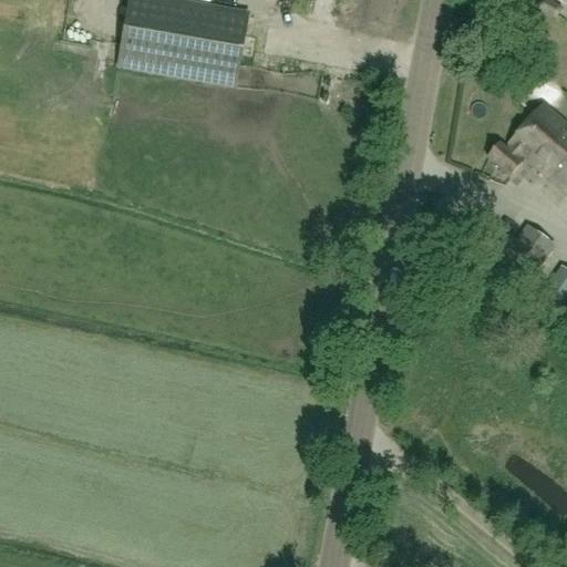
[(236,89),(248,13),(168,0),(131,0),(119,69),(236,89)]
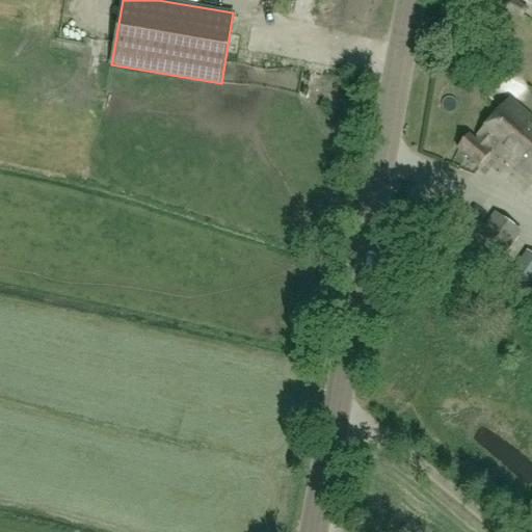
[(521,20),(528,9),(514,0),(509,0),(504,8),(521,20)]
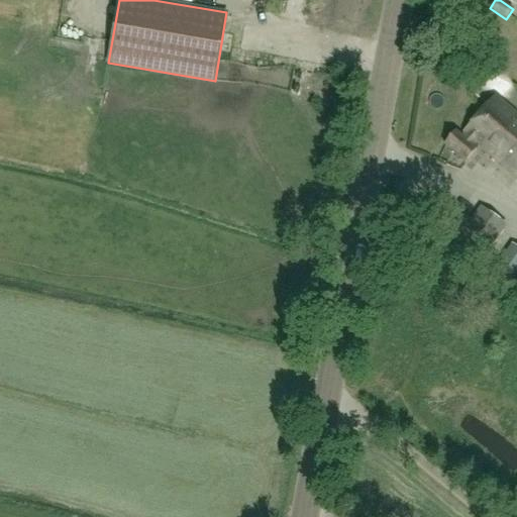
[(454,132),(444,144),(460,159),(474,143),(516,180),(516,116),(494,97),(462,132),(464,133),(461,137),(454,132)]
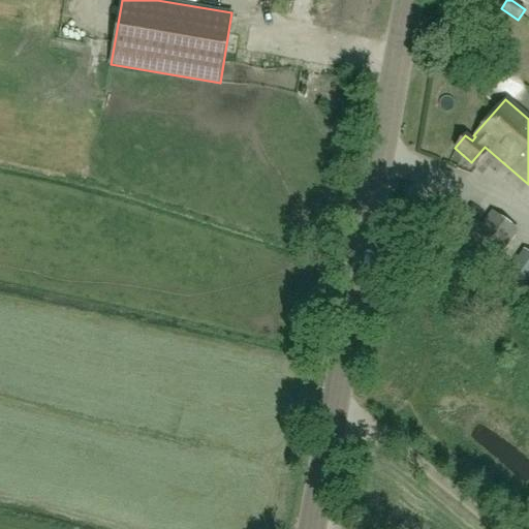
[(481,225),(449,203),(434,225),(493,267),(505,248),(518,230),(491,212),(481,225)]
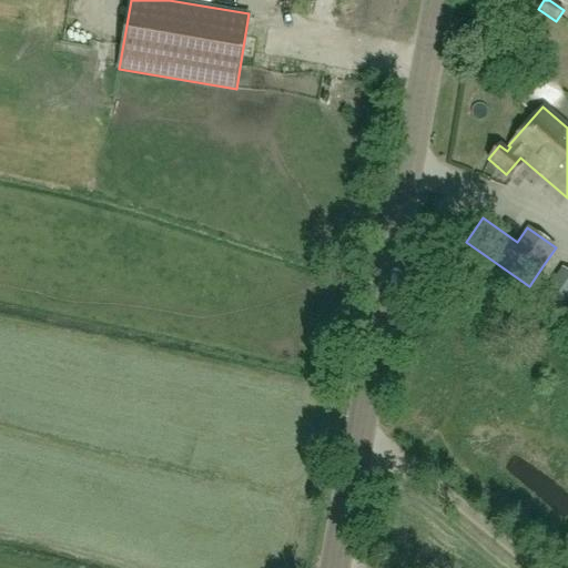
[(567,272),(561,269),(543,295),(563,310),(567,301),(567,272)]
